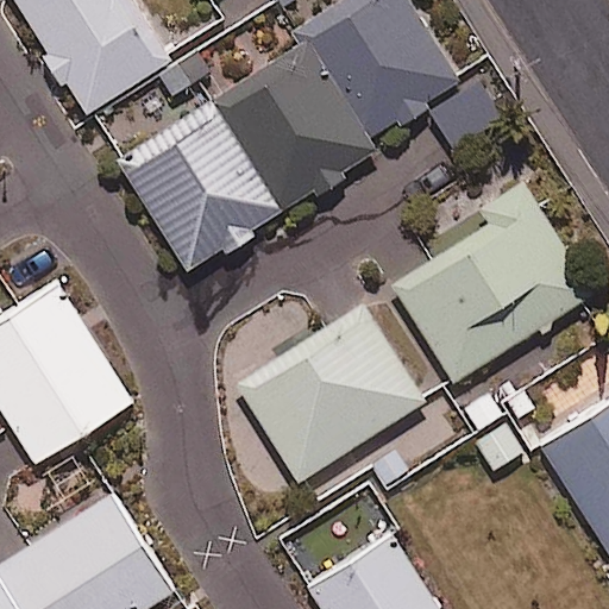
[(132,0),(16,0),(87,112),(170,60),(132,0)]
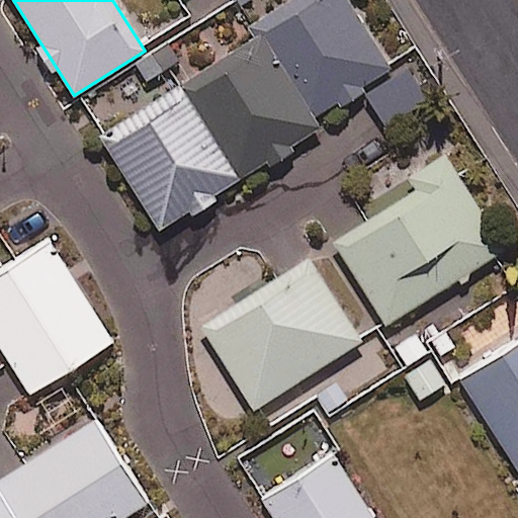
[(349,0),(292,0),(256,23),(316,116),(393,67),(349,0)]
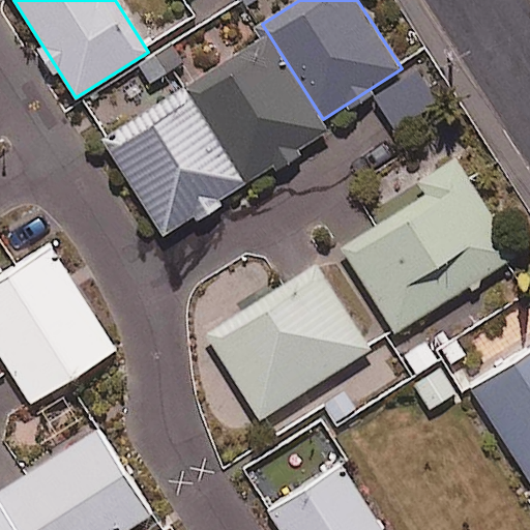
[(266,38),(187,89),(247,183),(327,134),(266,38)]
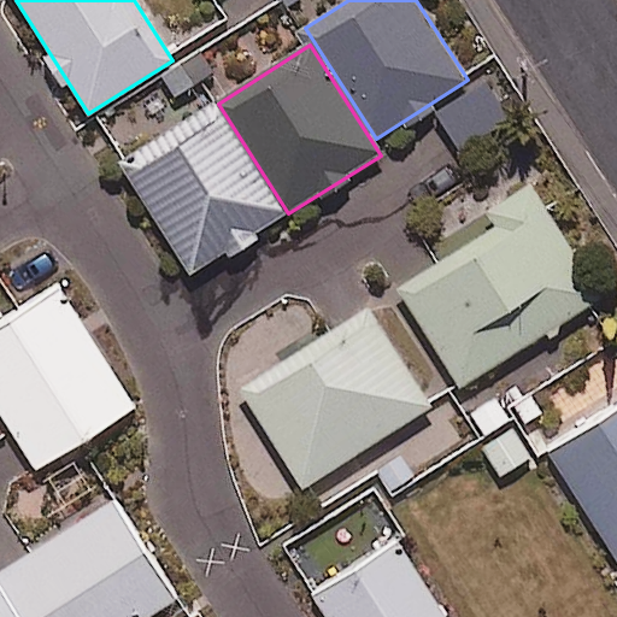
[(204,48),(159,78),(175,101),(219,71),(204,48)]
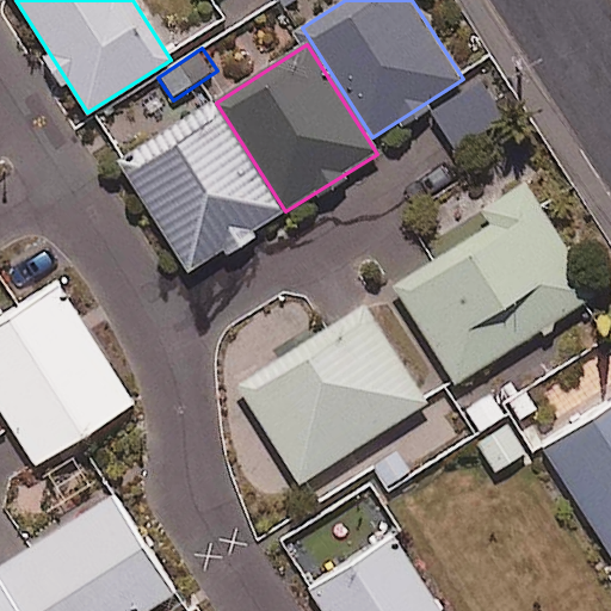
[(210,107),(118,166),(189,275),(279,217),(210,107)]
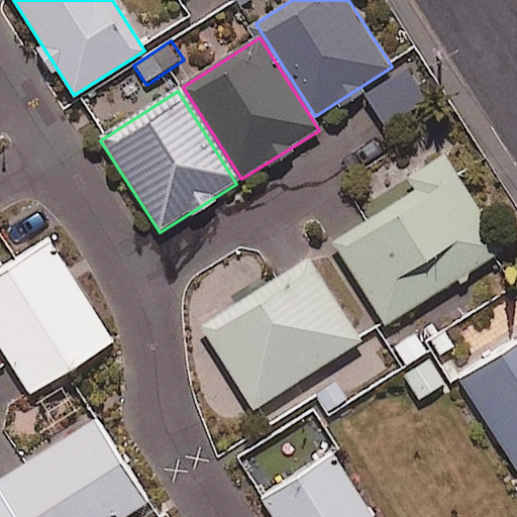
[(503,250),(444,154),(408,177),(415,190),(332,240),(383,324),(503,250)]
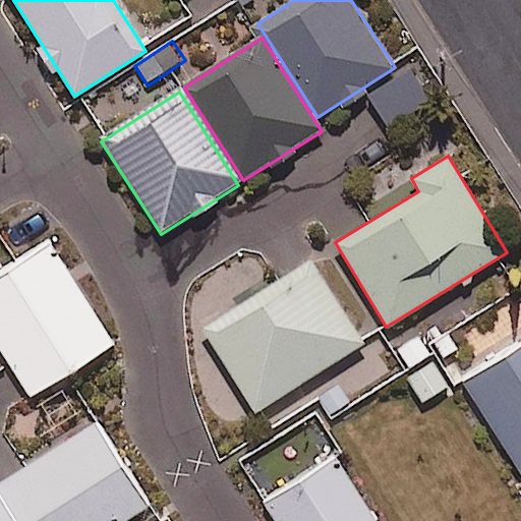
[(0,348),(31,396),(113,343),(47,241),(0,271),(0,348)]
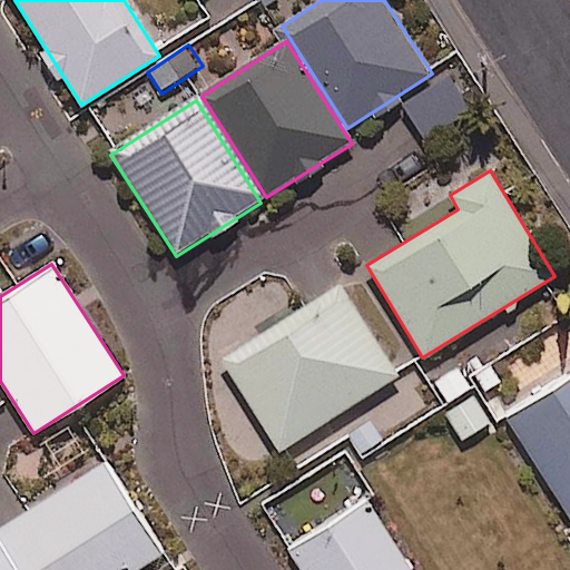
[(396,375),(340,284),(223,357),(279,449),(396,375)]
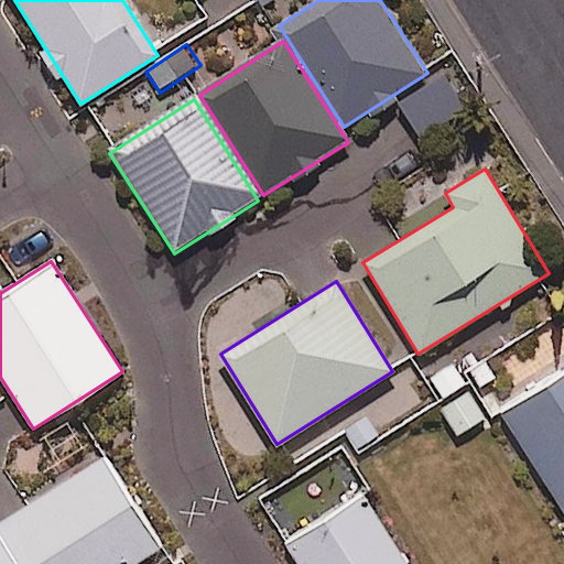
[(563,524),(563,523),(563,369),(494,414),(563,524)]
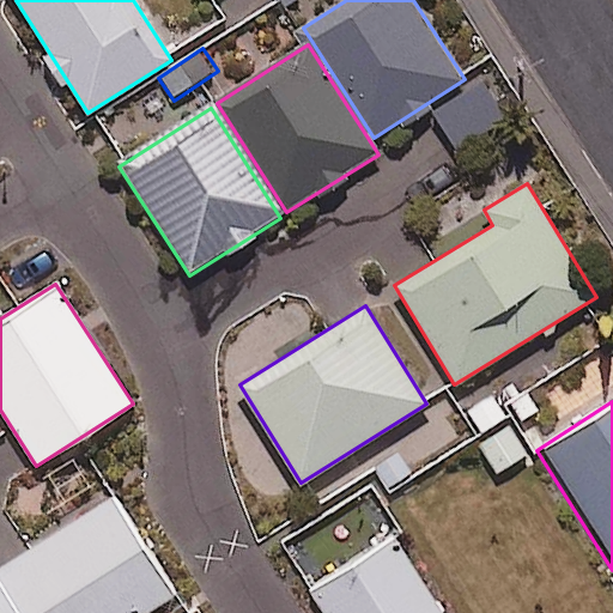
[(398,442),(364,461),(384,497),(418,478),(398,442)]
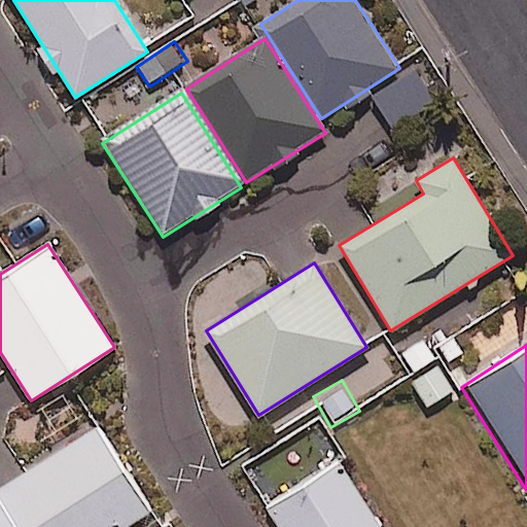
[(0,489),(0,504),(13,526),(123,526),(149,511),(97,428),(0,489)]
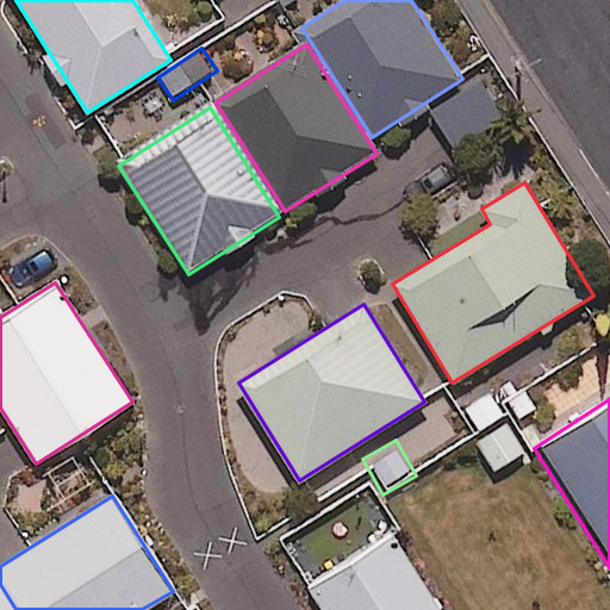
[(439,609),(392,537),(309,590),(322,609),(439,609)]
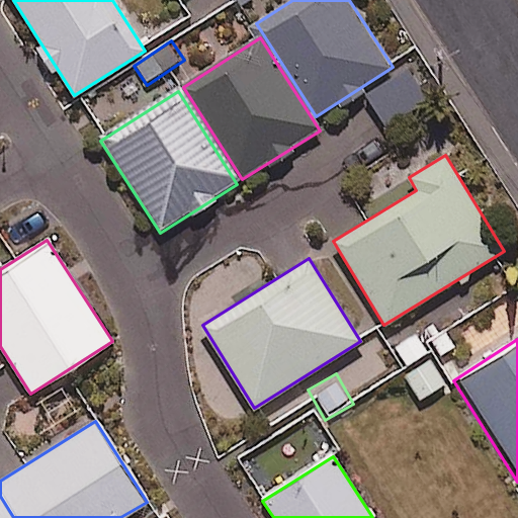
[(0,517),(13,517),(0,496),(0,517)]
